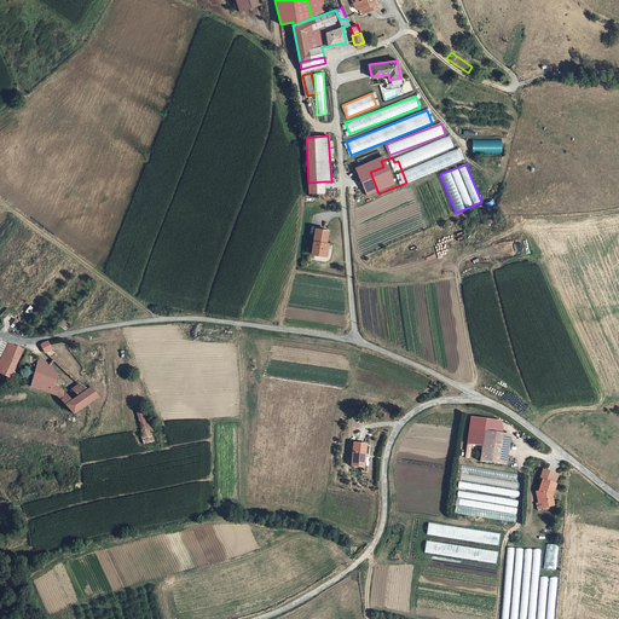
[(324,191),(323,181),(308,183),(310,192),(324,191)]
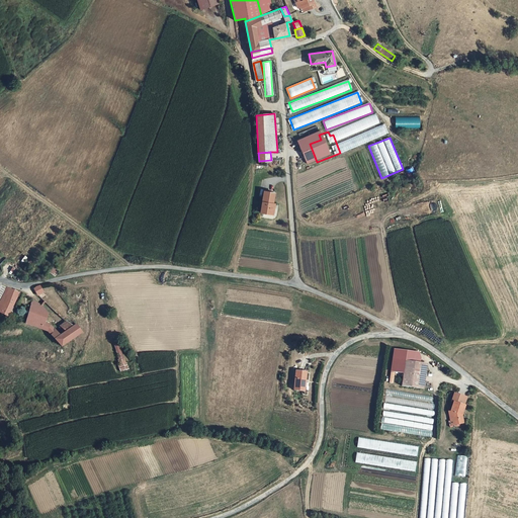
[(268,192),(259,190),(254,212),(267,216),(268,206),(266,206),(267,199),(268,192)]
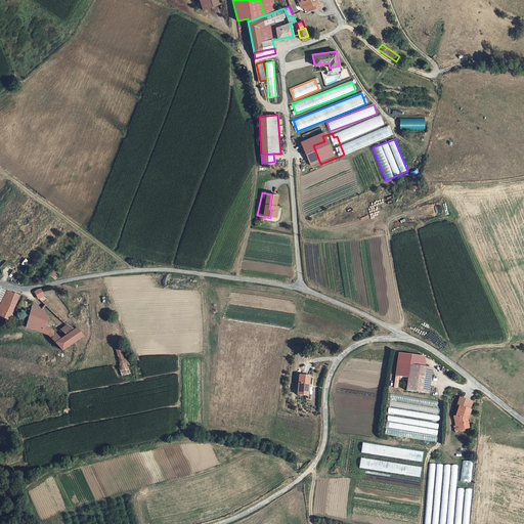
[(54,269),(49,275),(54,279),(59,273),(54,269)]
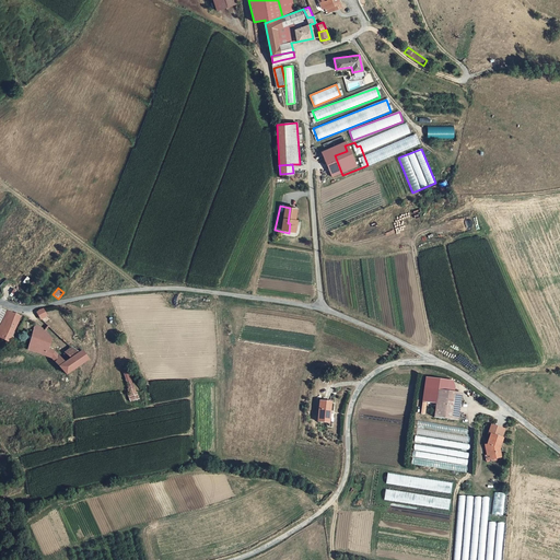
[(9,342),(18,324),(7,318),(9,313),(0,310),(0,338),(9,342)]
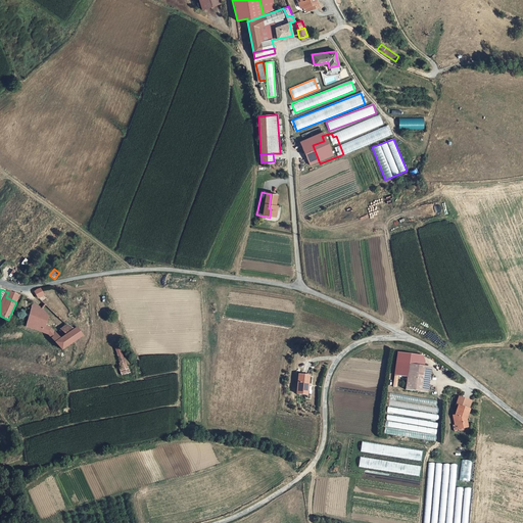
[(39,298),(41,297),(45,293),(41,290),(41,289),(35,294),(39,298)]
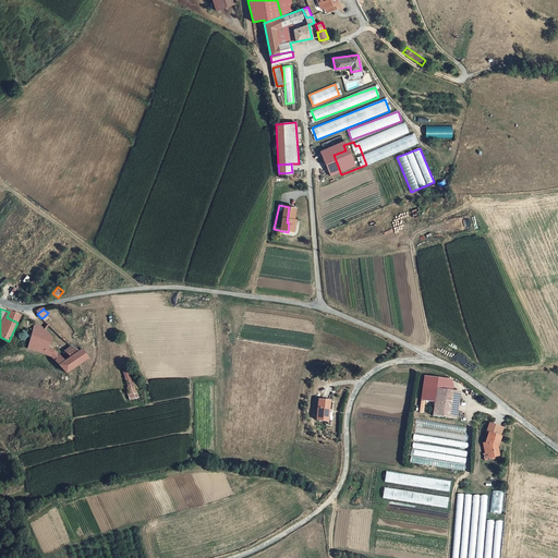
[(9,312),(7,317),(17,323),(21,315),(9,312)]
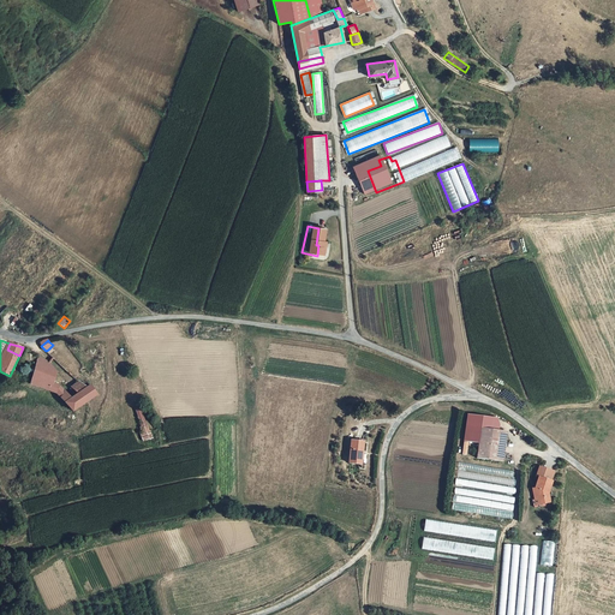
[(53,346),(53,345),(48,350),(53,356),(58,350),(53,346)]
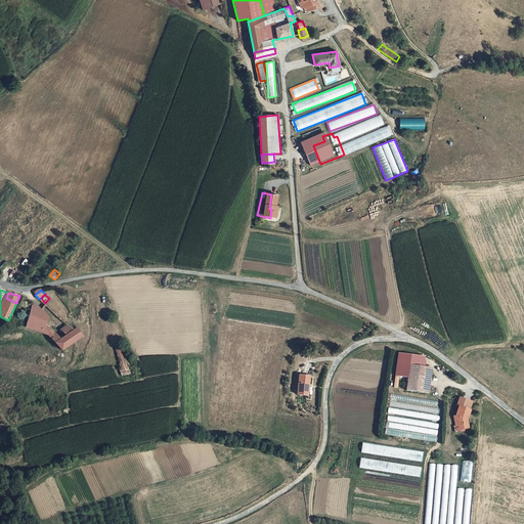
[(33,305),(28,326),(49,335),(51,326),(45,324),(48,314),(43,309),(33,305)]
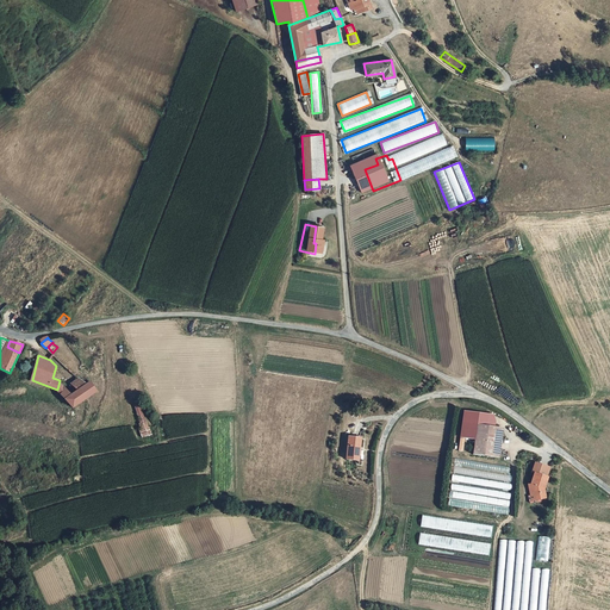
[(63,396),(67,399),(87,384),(79,378),(60,391),(63,396)]
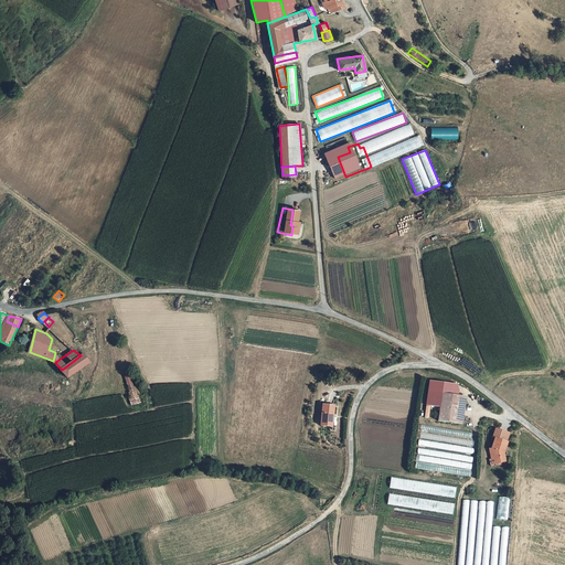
[(84,353),(81,355),(62,370),(68,377),(91,361),(84,353)]
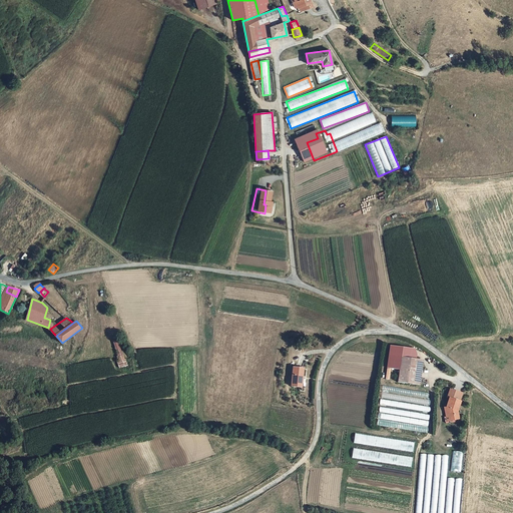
[(117,338),(111,340),(120,368),(127,366),(117,338)]
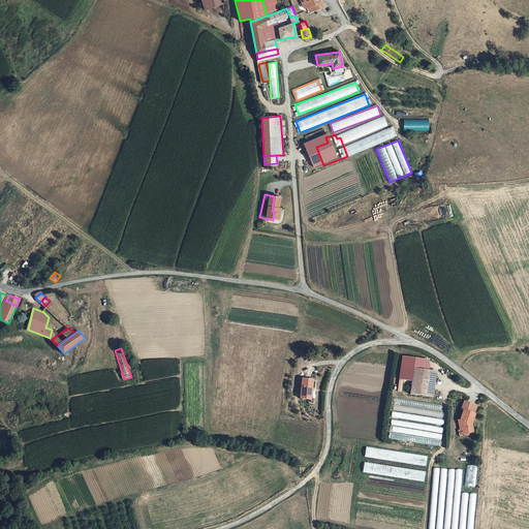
[(394,383),(407,385),(409,373),(425,376),(425,371),(424,365),(398,361),(394,383)]
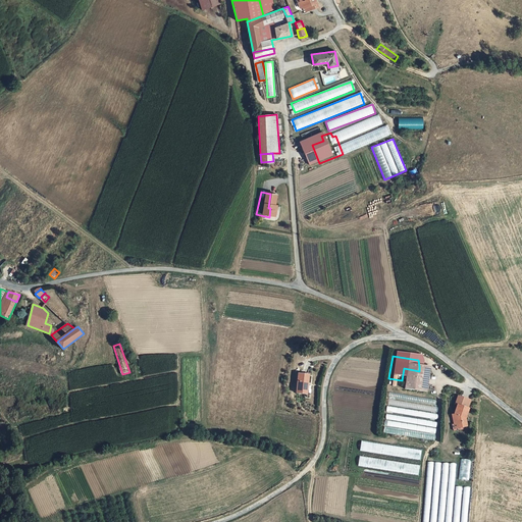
[(419,371),(404,368),(402,380),(399,393),(421,398),(426,372),(419,371)]
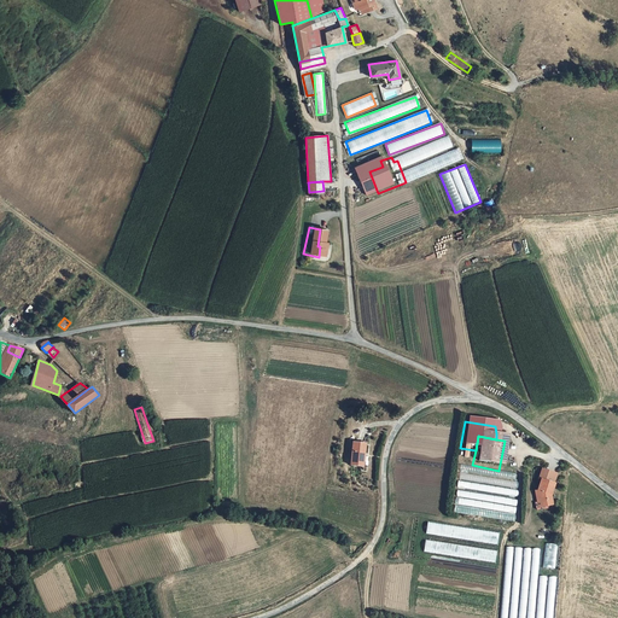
[(369,441),(357,439),(353,462),(363,464),(366,453),(368,453),(369,441)]
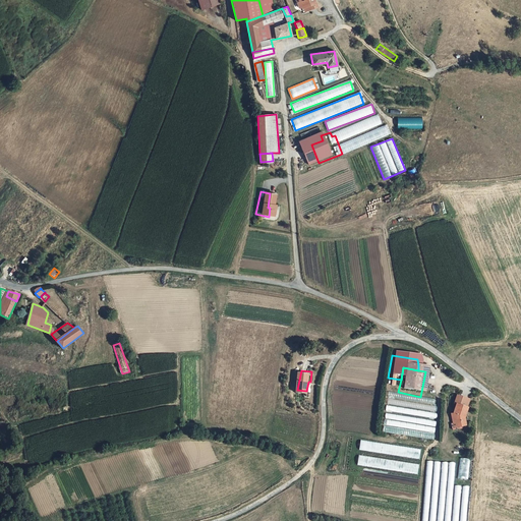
[(457,427),(465,426),(465,417),(467,406),(466,406),(467,397),(457,395),(456,401),(459,402),(458,404),(456,414),(457,427)]
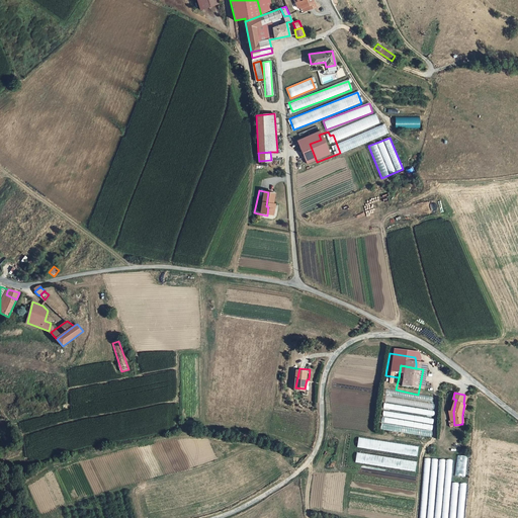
[(464,477),(467,456),(457,455),(455,476),(464,477)]
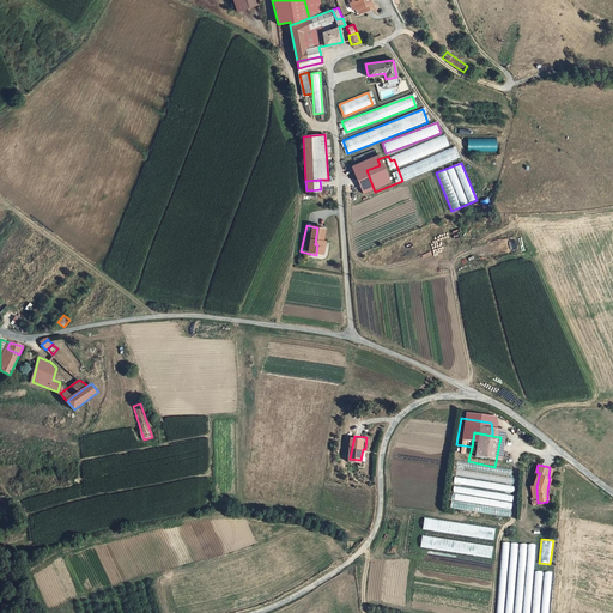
[(501,542),(498,612),(548,612),(551,572),(544,572),(544,571),(534,571),(535,545),(519,544),(510,542),(501,542)]
